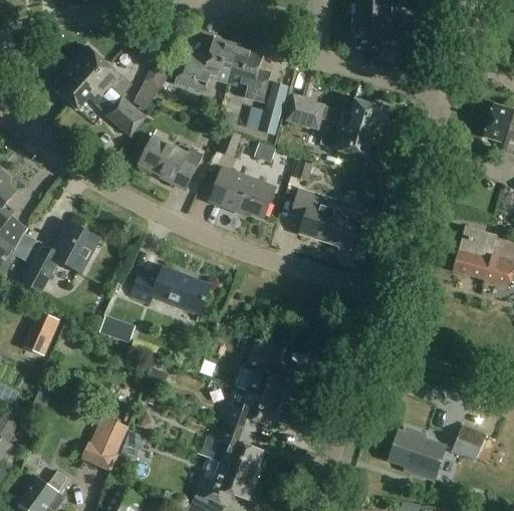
[(391,1),(355,0),(354,27),(379,27),(379,42),(414,43),(414,18),(391,18),(391,1)]
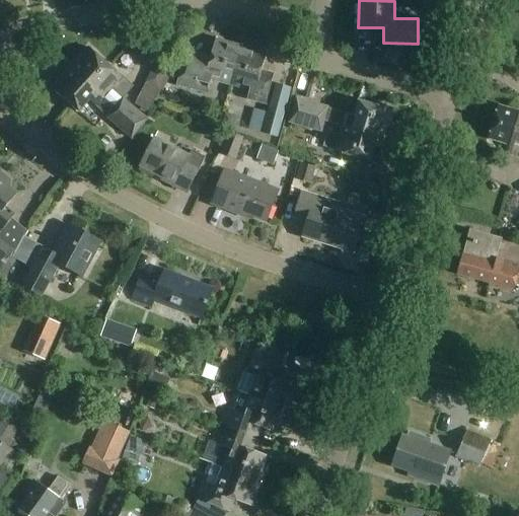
[(187,49),(178,78),(209,86),(212,76),(230,81),(241,43),(216,35),(210,56),(187,49)]
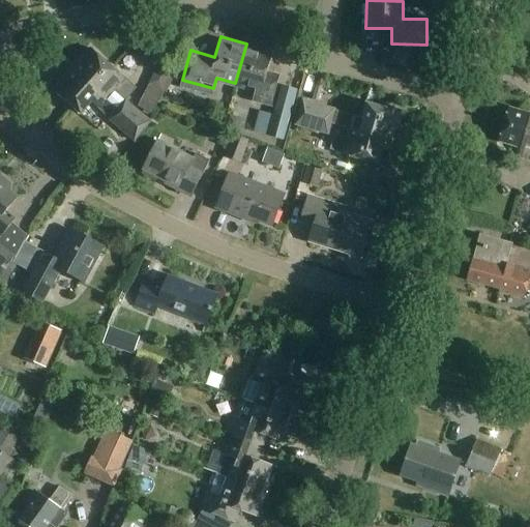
[(246,44),(235,83),(254,88),(252,98),(270,104),(278,74),(266,70),(272,51),(246,44)]
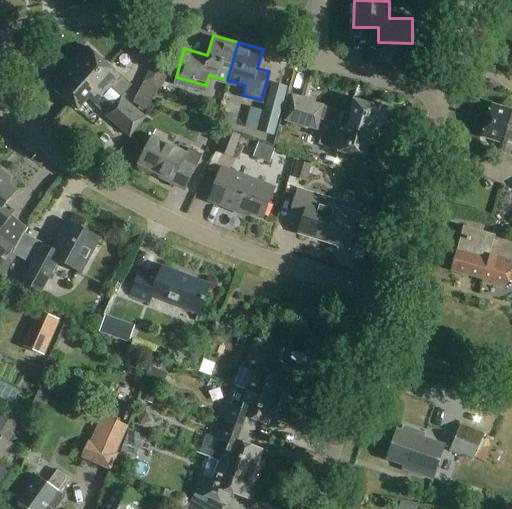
[(87,44),(69,65),(103,94),(110,102),(128,81),(87,44)]
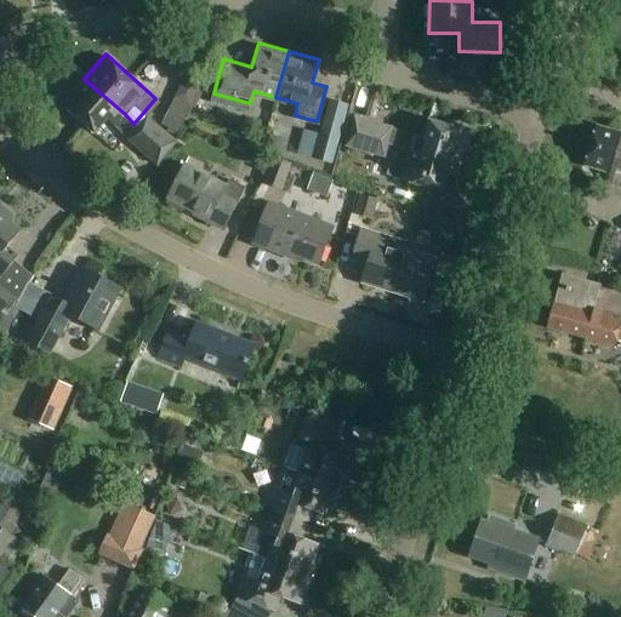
[(460,56),(446,55),(446,70),(460,70),(460,56)]
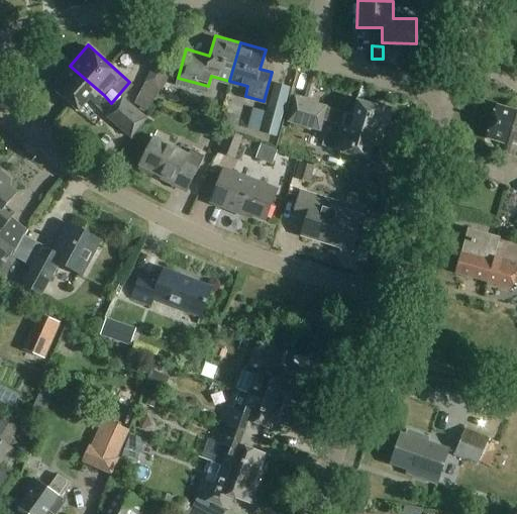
[(424,53),(409,48),(405,65),(420,69),(424,53)]
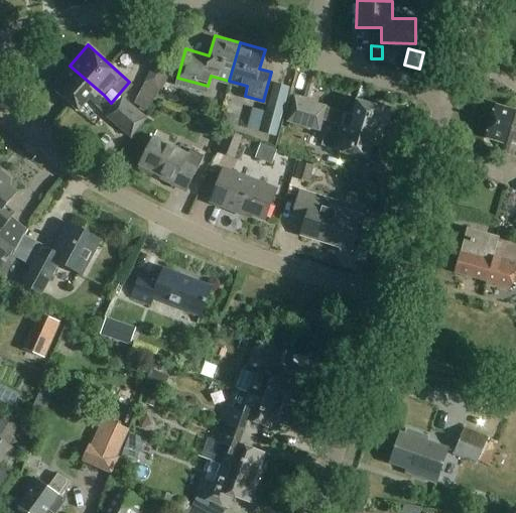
[(104,95),(70,66),(52,84),(80,109),(90,97),(105,110),(111,103),(104,95)]
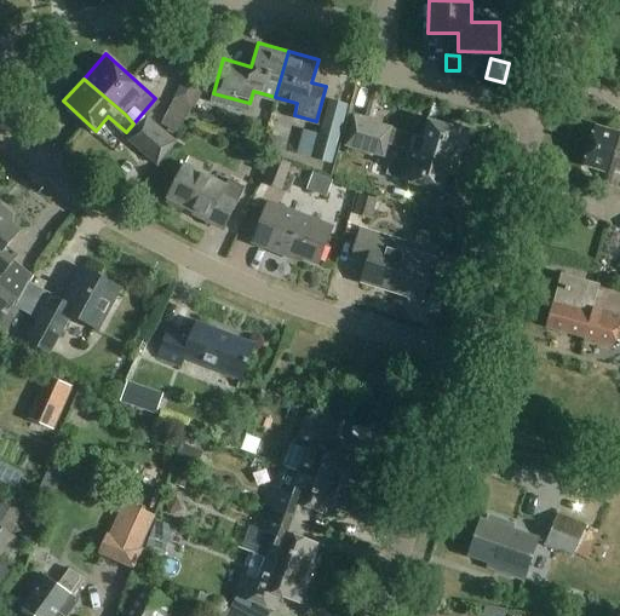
[(178,130),(190,107),(174,98),(162,121),(178,130)]
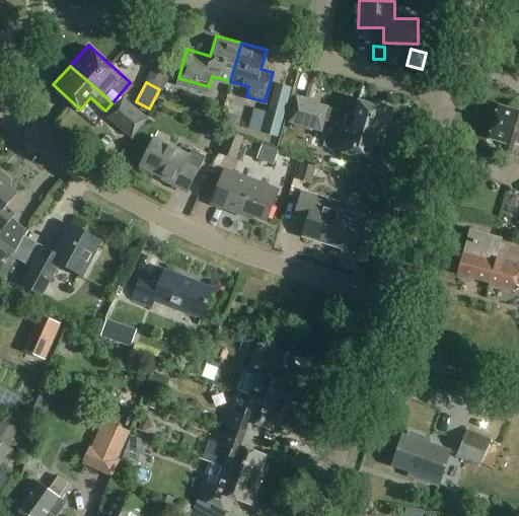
[(277,134),(290,86),(276,82),(263,130),(277,134)]
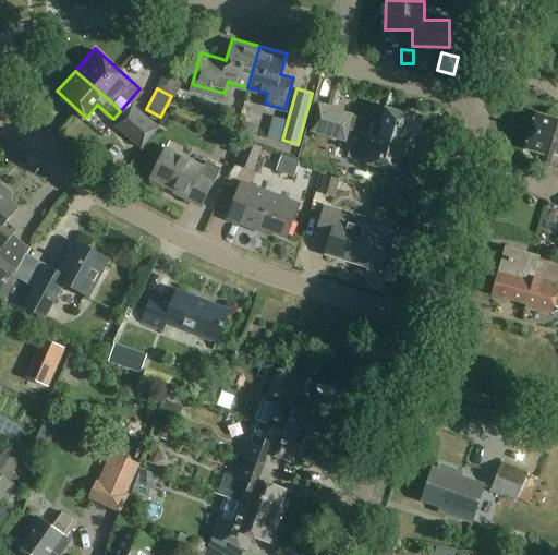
[(310,128),(324,132),(327,119),(336,121),(339,109),(317,103),(310,128)]
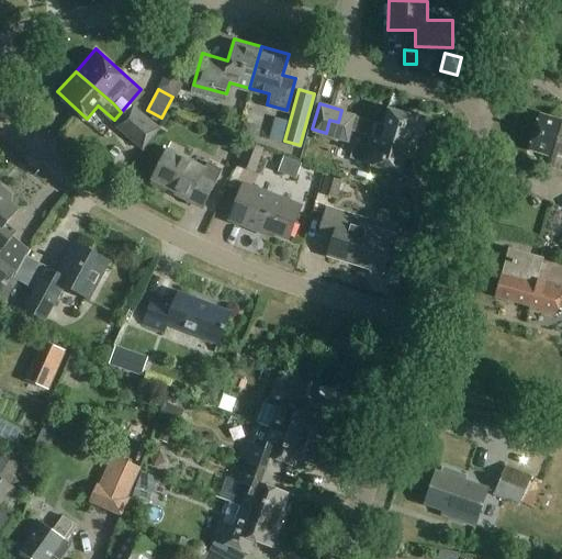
[(114,124),(125,134),(134,123),(139,127),(147,118),(132,104),(114,124)]
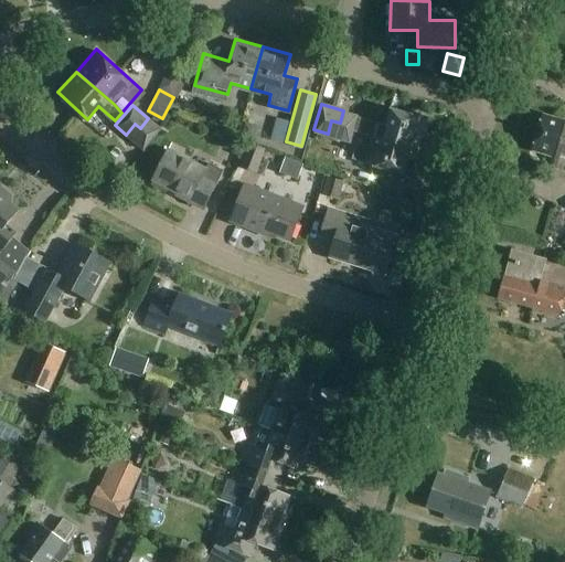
[(371,134),(419,148),(427,119),(388,108),(384,124),(358,115),(353,128),(371,134)]
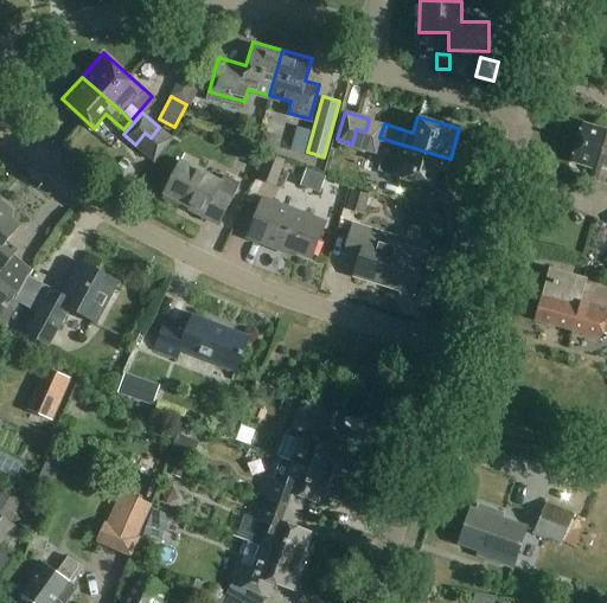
[(376,151),(379,138),(384,123),(369,119),(365,132),(356,129),(352,143),(376,151)]
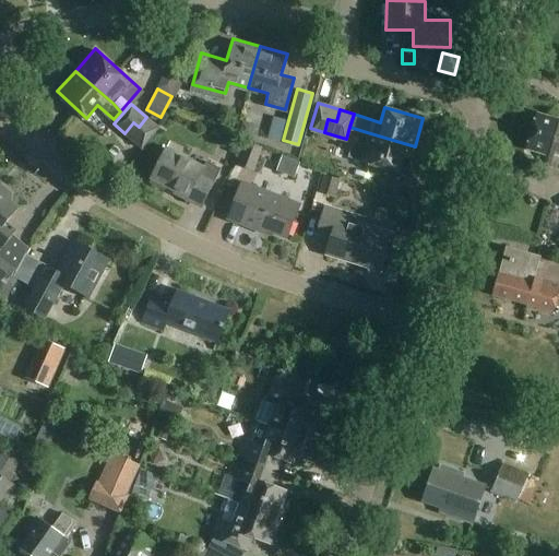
[(558,118),(535,111),(524,148),(545,155),(544,162),(558,166),(558,118)]
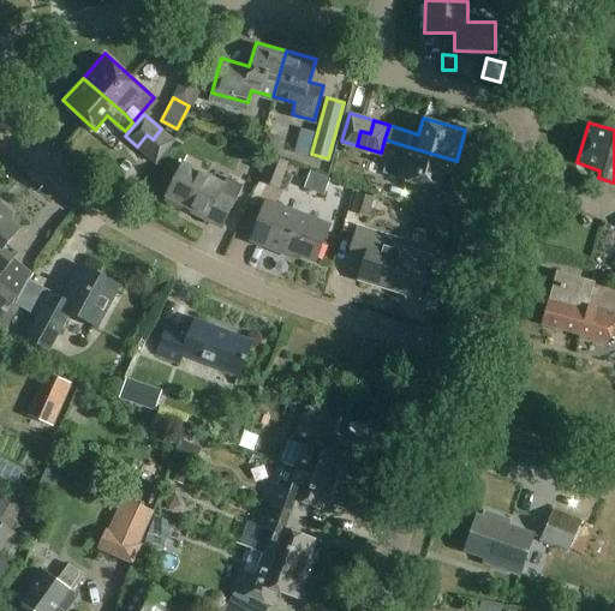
[(147,135),(137,147),(156,162),(174,141),(161,129),(153,139),(147,135)]
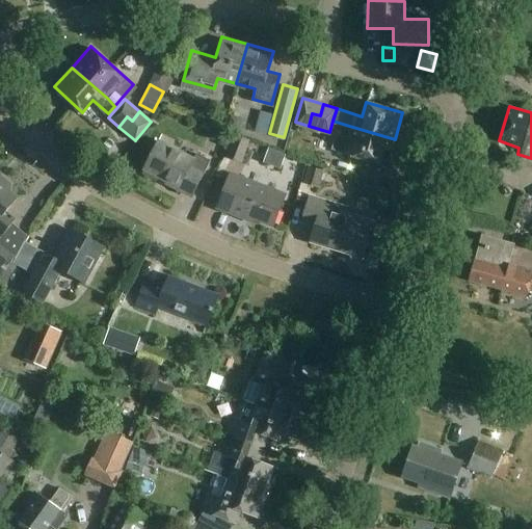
[(242,117),(230,113),(225,127),(238,130),(242,117)]
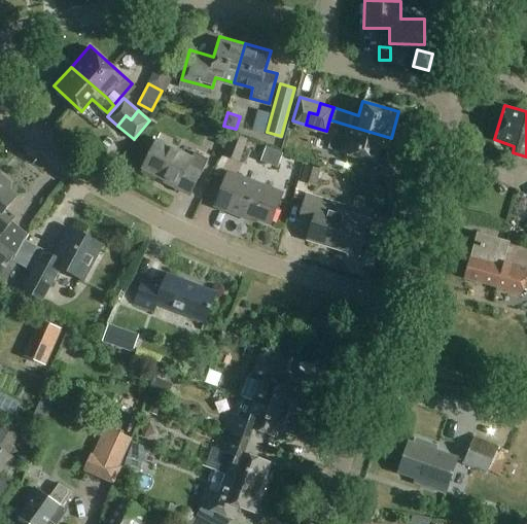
[(346,125),(339,150),(383,164),(391,138),(346,125)]
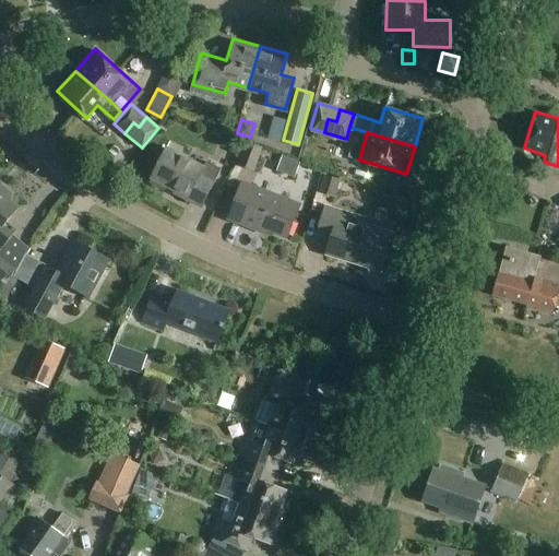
[(234,139),(230,145),(234,151),(239,153),(244,142),(234,139)]
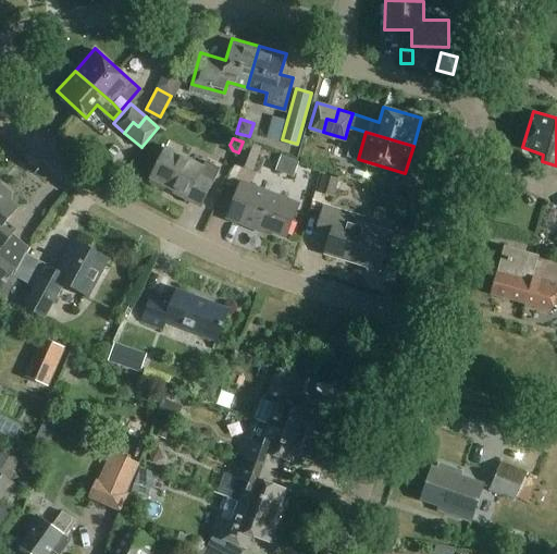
[(246,142),(237,163),(251,168),(259,146),(246,142)]
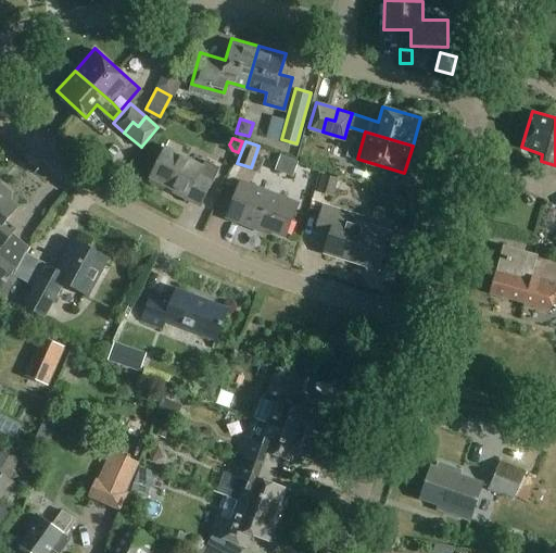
[(165,147),(150,175),(174,188),(173,189),(200,204),(213,178),(220,166),(205,159),(201,166),(165,147)]
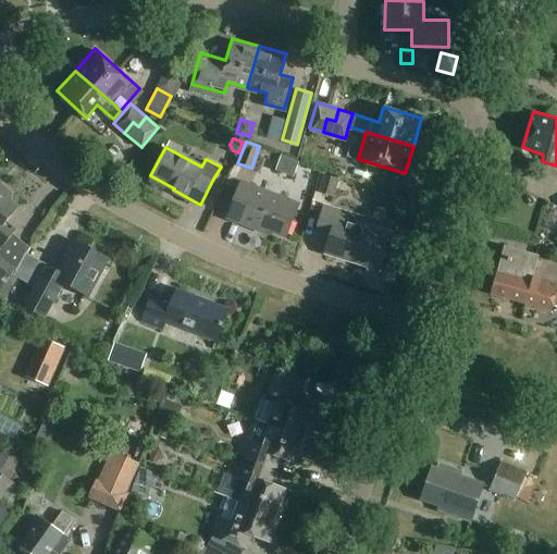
[(333,194),(337,177),(322,173),(318,191),(333,194)]
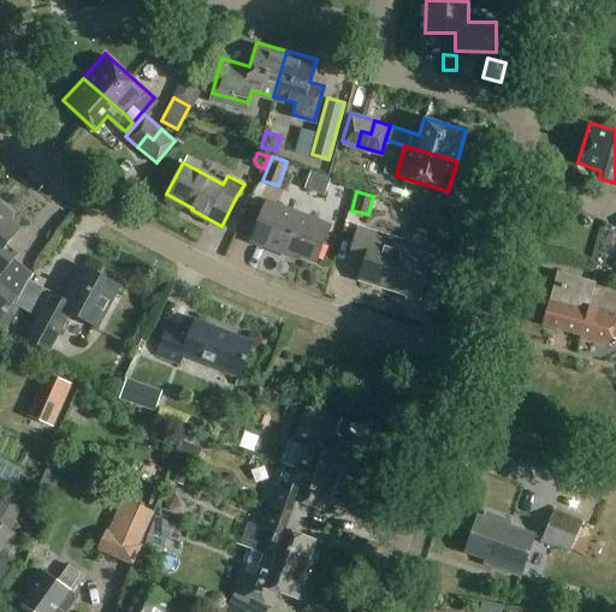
[(285,248),(315,260),(330,224),(266,198),(250,238),(284,251),(285,248)]
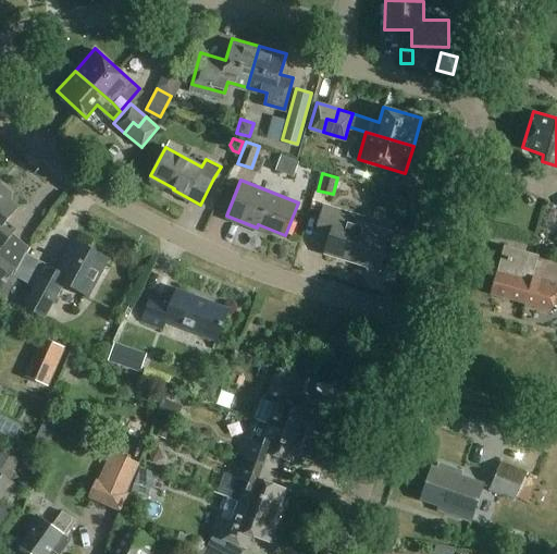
[(0,247),(13,232),(3,223),(5,221),(19,207),(10,199),(10,192),(0,183),(0,247)]
